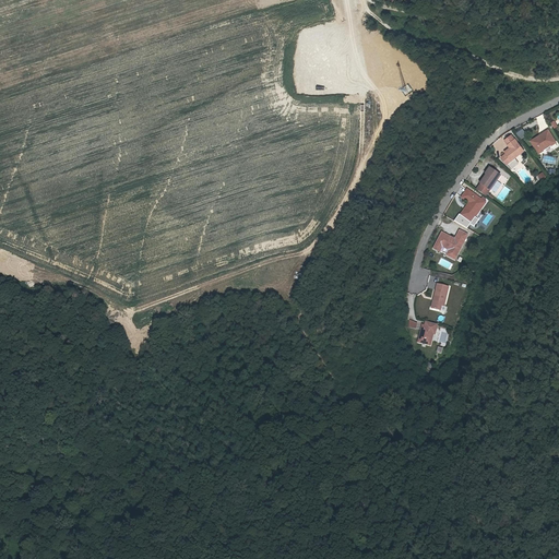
[(515,132),(521,139),(526,134),(522,128),(515,132)]
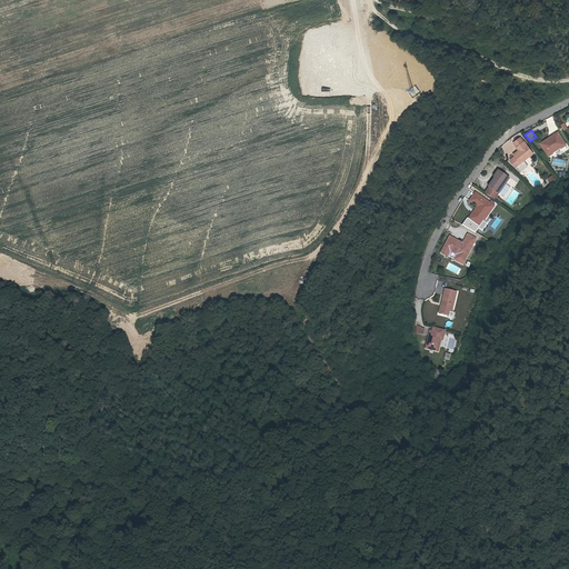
[(566,146),(558,132),(540,143),(548,157),(553,153),(552,151),(559,147),(561,149),(566,146)]
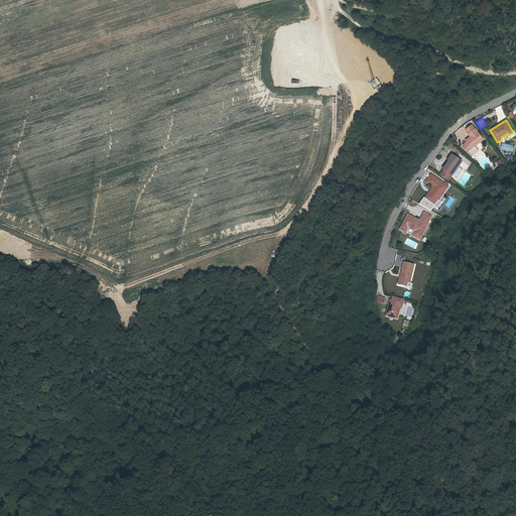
[(474,126),(468,130),(471,134),(473,137),(474,139),(469,143),(465,146),(470,152),(486,140),(478,130),(474,126)]
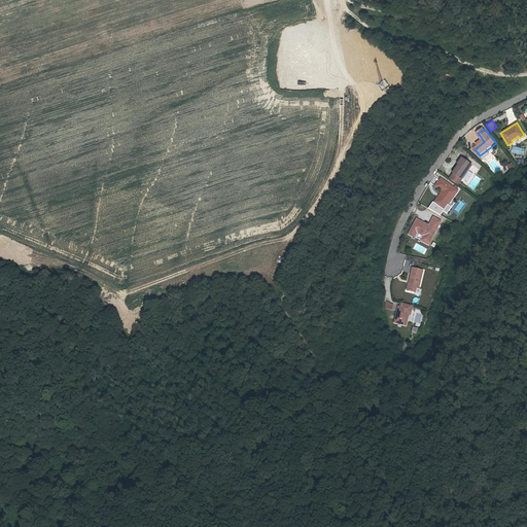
[(493,159),(488,165),(496,173),(502,168),(493,159)]
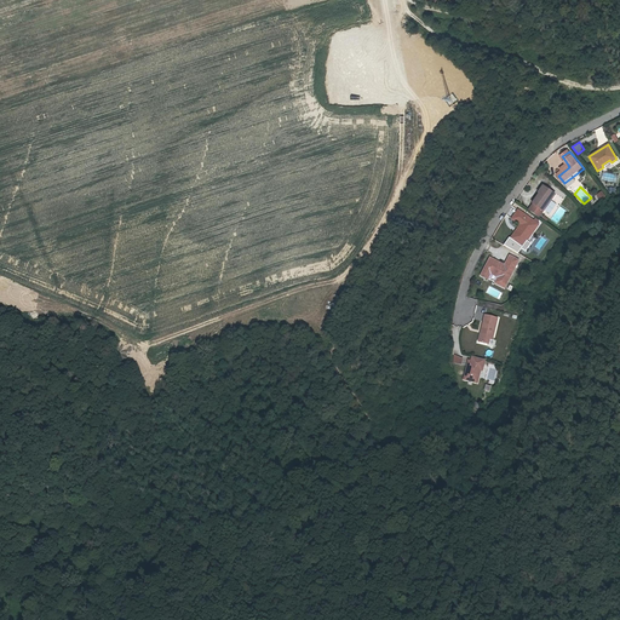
[(557,196),(547,190),(543,197),(540,195),(534,205),(534,206),(530,212),(540,219),(544,213),(545,213),(557,196)]
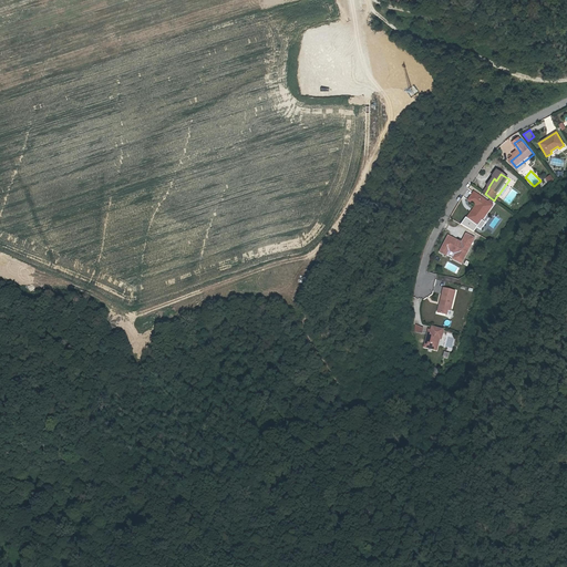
[(549,174),(545,178),(548,184),(554,179),(549,174)]
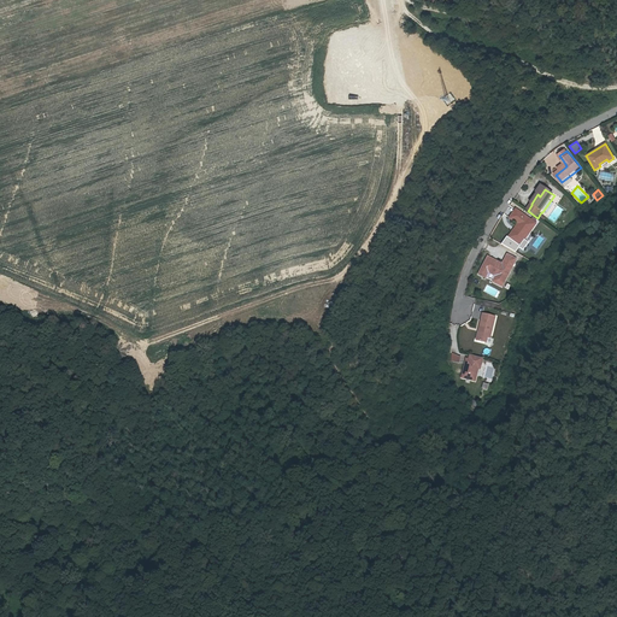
[(516,233),(513,231),(509,239),(513,242),(516,240),(517,240),(521,242),(524,241),(538,225),(517,210),(511,218),(519,224),(516,229),(517,230),(516,233)]
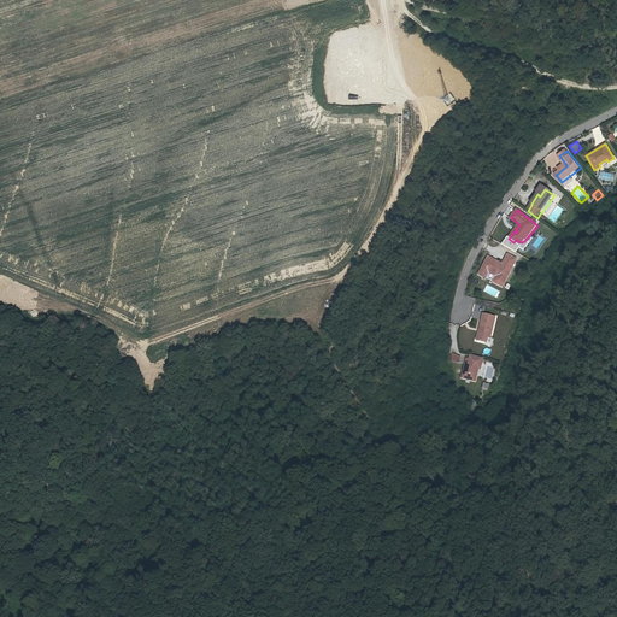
[(488,258),(480,275),(486,278),(488,272),(497,277),(493,282),(501,287),(517,262),(509,257),(503,265),(499,264),(493,262),(493,260),(488,258)]
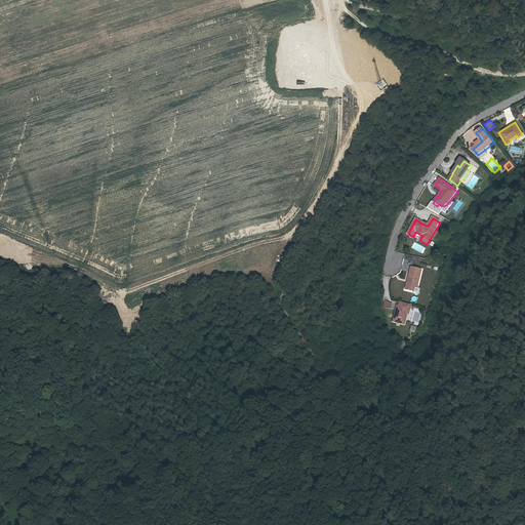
[(415,232),(413,237),(419,240),(422,236),(415,232)]
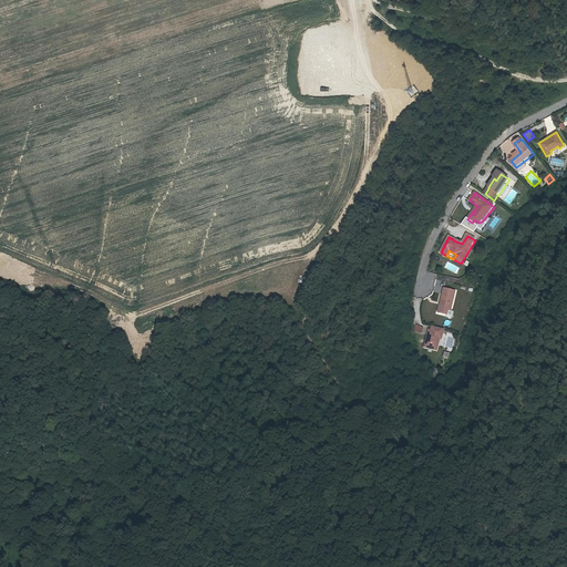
[(455,291),(443,289),(436,312),(445,315),(446,309),(450,310),(455,291)]
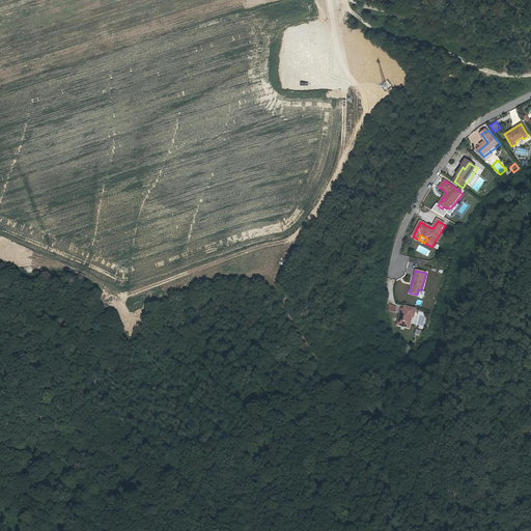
[(414,308),(403,305),(402,309),(400,313),(398,312),(395,324),(407,328),(410,317),(412,312),(413,312),(414,308)]
